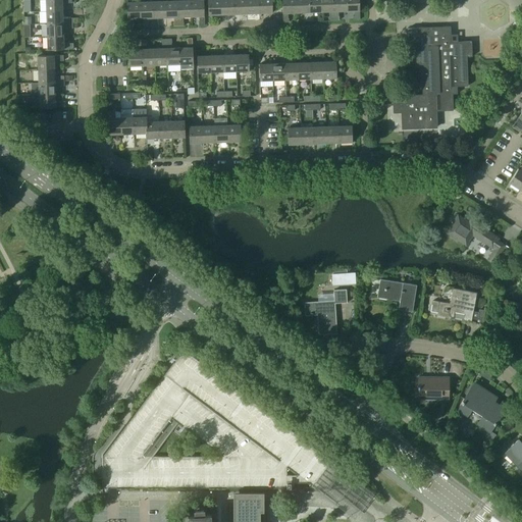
[(72,3),(71,0),(46,0),(46,11),(63,10),(62,3),(72,3)]
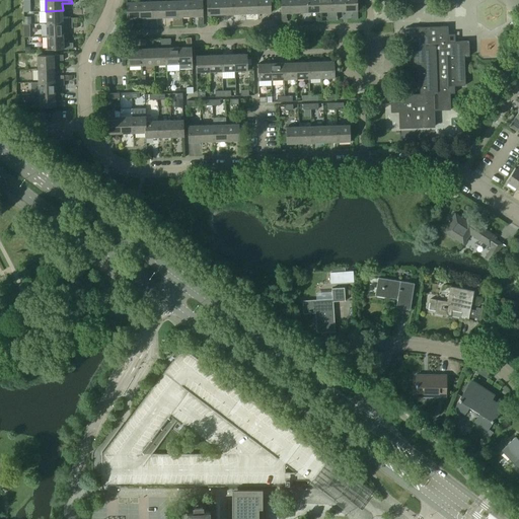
[(177,26),(176,0),(164,1),(165,17),(172,17),(173,26),(177,26)]
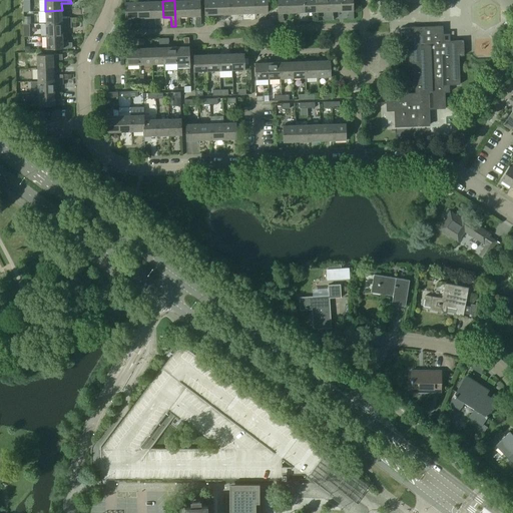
[(187,16),(186,0),(185,0),(174,0),(175,26),(181,25),(180,16),(187,16)]
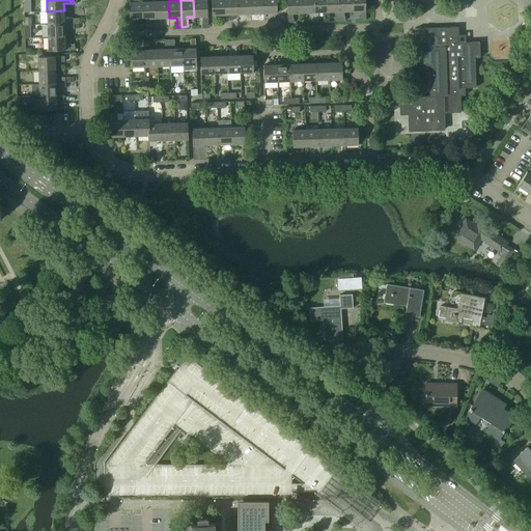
[(208,26),(207,0),(193,0),(194,17),(202,17),(202,26),(208,26)]
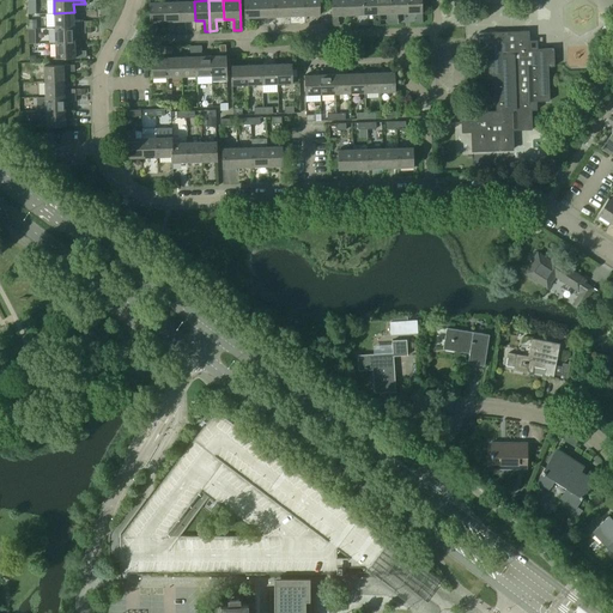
[(260,17),(259,0),(244,0),(246,18),(260,17)]
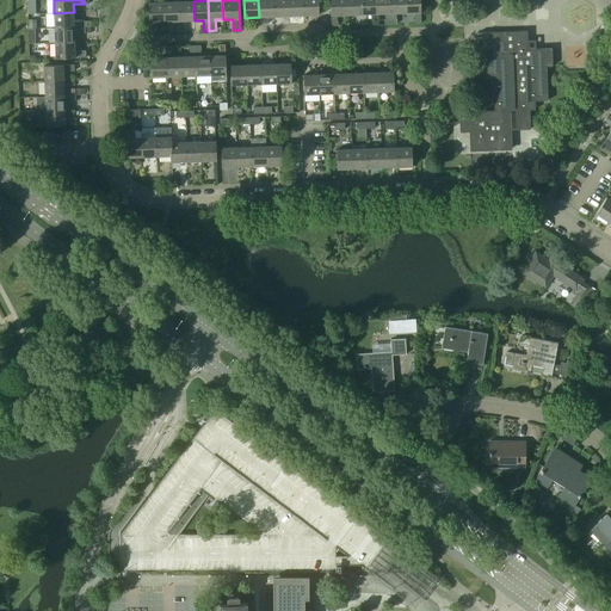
[(273,17),(273,0),(258,0),(259,17),(273,17)]
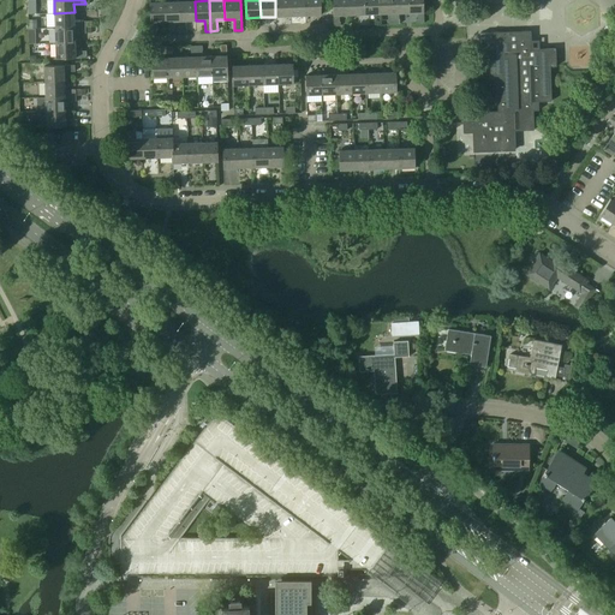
[(291,16),(290,0),(275,0),(275,17),(291,16)]
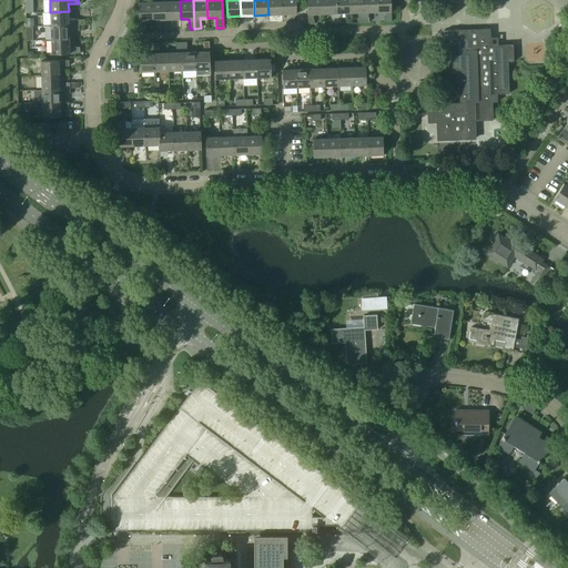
[(282,14),(281,0),(267,0),(269,14),(282,14)]
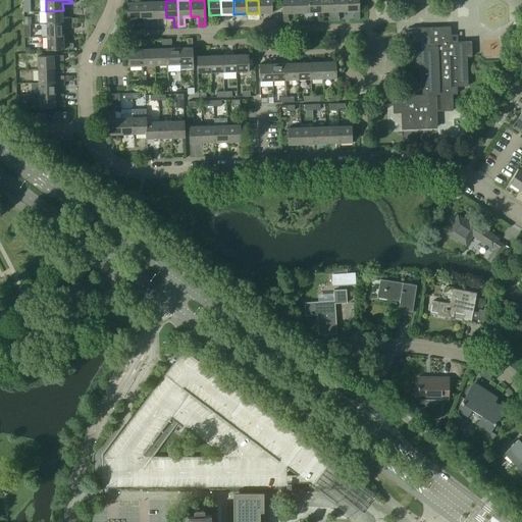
[(273,12),(272,0),(258,0),(259,13),(273,12)]
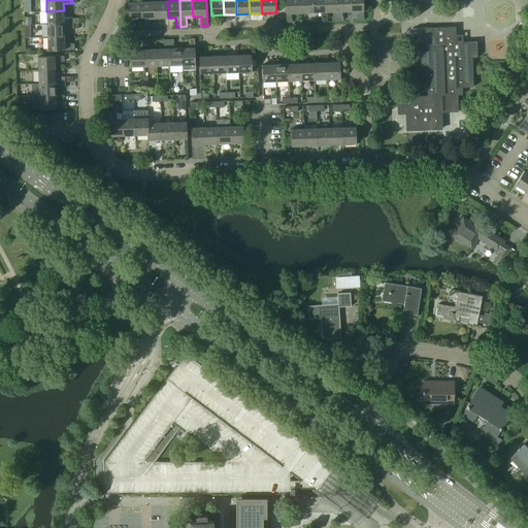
[(299,12),(298,0),(286,0),(287,23),(292,23),(292,13),(299,12)]
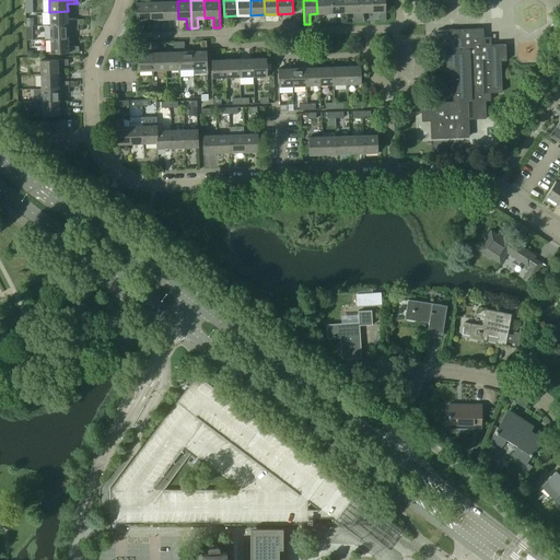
[(331,23),(330,0),(316,0),(317,13),(326,13),(326,23),(331,23)]
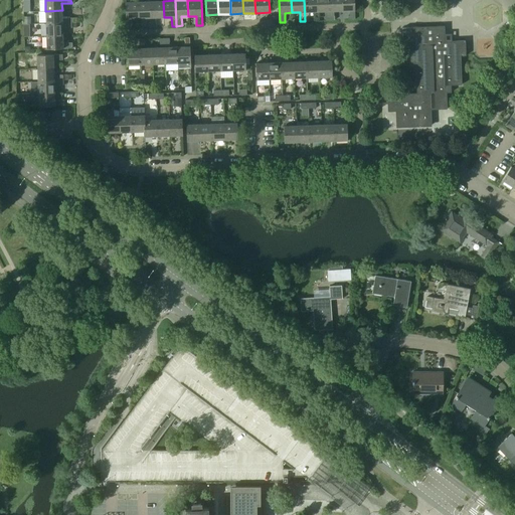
[(317,11),(316,0),(304,0),(305,21),(310,21),(310,12),(317,11)]
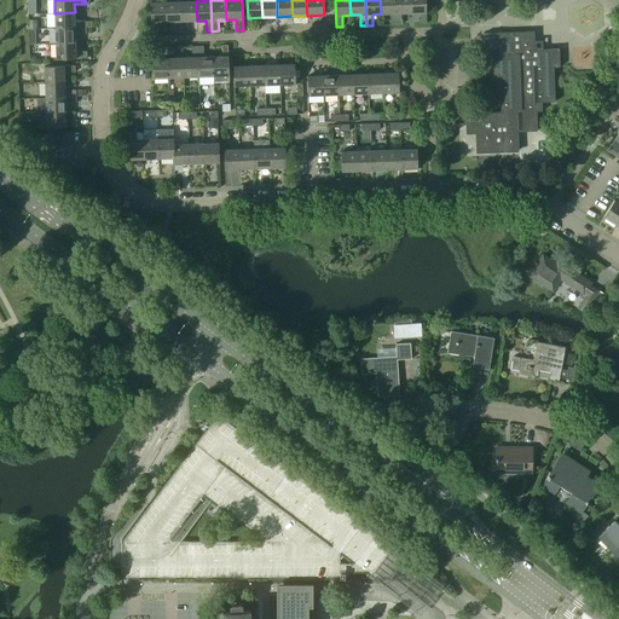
[(397,24),(395,0),(380,0),(381,13),(391,13),(391,24),(397,24)]
